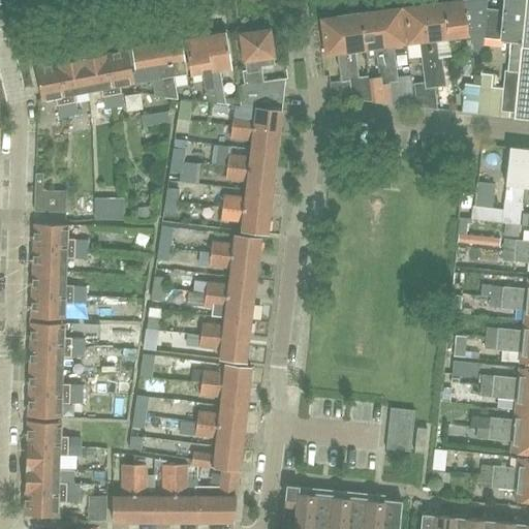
[(466,0),(443,3),(447,36),(472,33),(474,49),(483,49),(484,39),(486,10),(487,0),(466,0)]
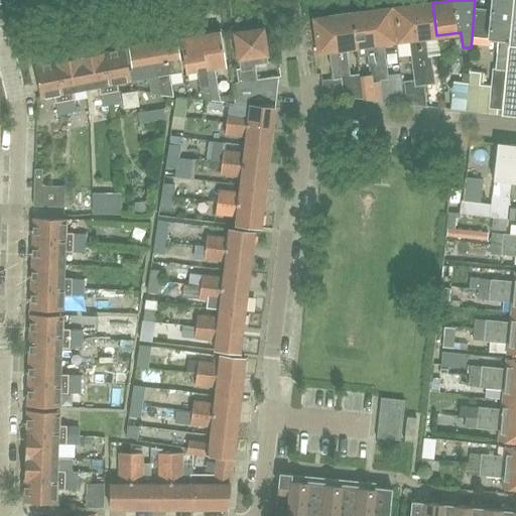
[(489,109),(502,110),(512,0),(491,0),(490,11),(474,10),(472,38),(487,38),(487,39),(498,40),(495,70),(492,69),(491,84),(468,82),(467,102),(466,111),(487,113),(489,109)]
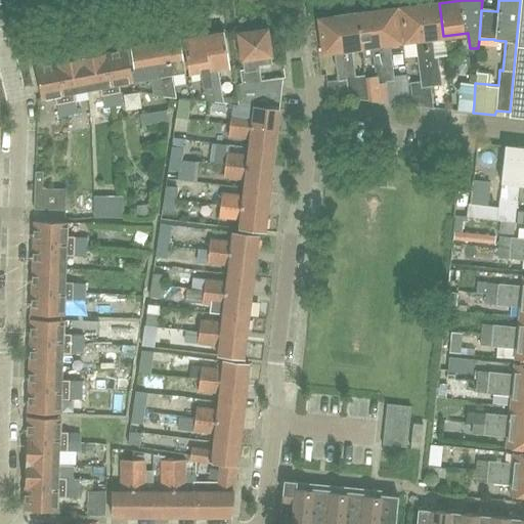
[(523,0),(520,0),(510,112),(509,118),(523,119),(523,0)]
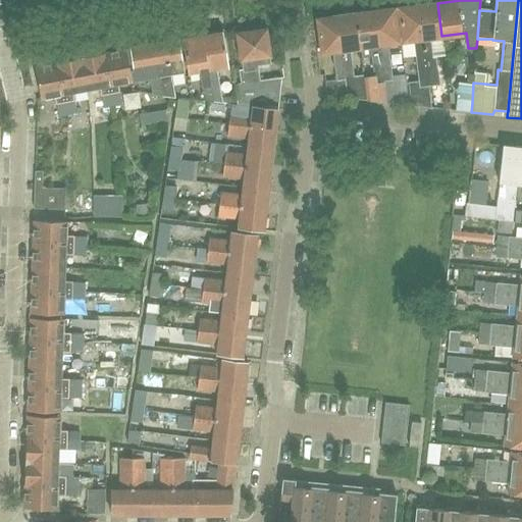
[(437,3),(418,5),(429,86),(439,85),(435,58),(433,58),(431,37),(441,36),(437,3)]
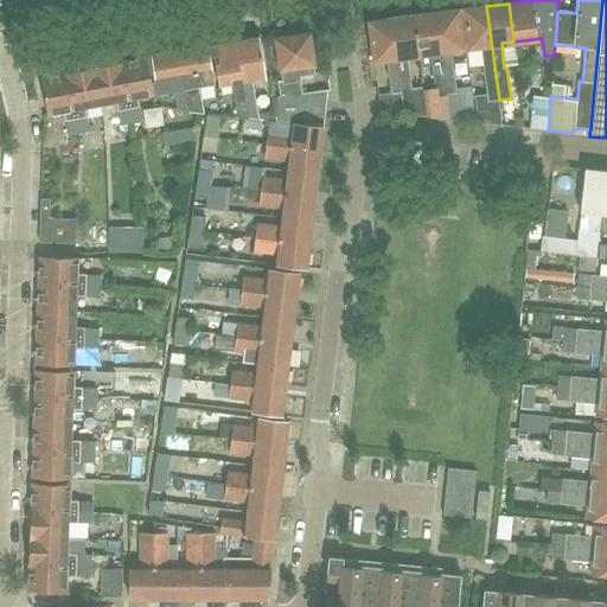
[(498,100),(499,100),(486,6),(464,10),(468,49),(480,48),(487,96),(475,97),(478,123),(502,127),(498,100)]
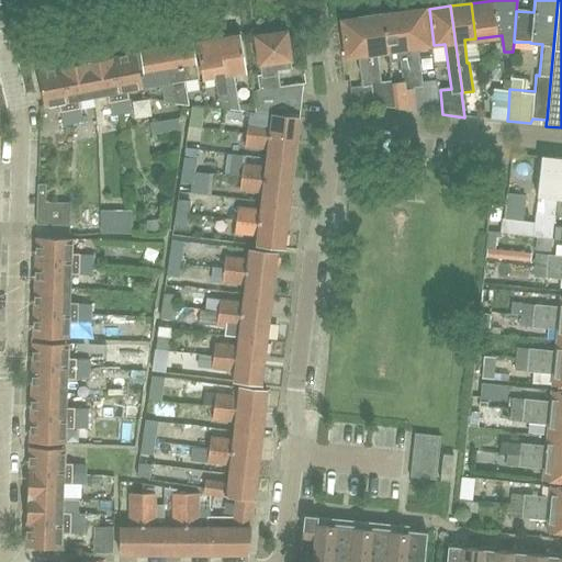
[(404,12),(413,86),(424,85),(418,47),(428,45),(424,9),(404,12)]
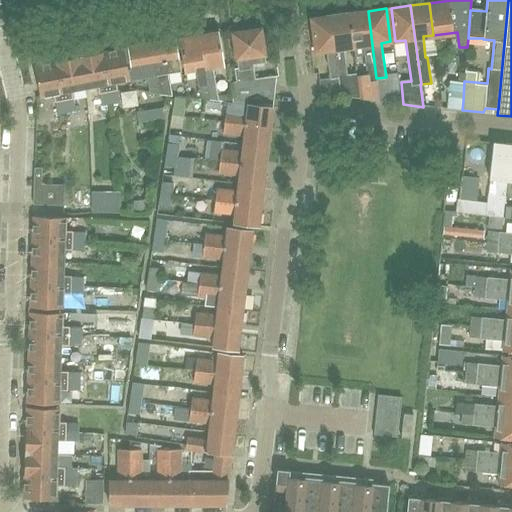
[(368,11),(349,13),(353,48),(354,55),(364,54),(367,77),(357,78),(360,99),(380,101),(376,78),(368,11)]
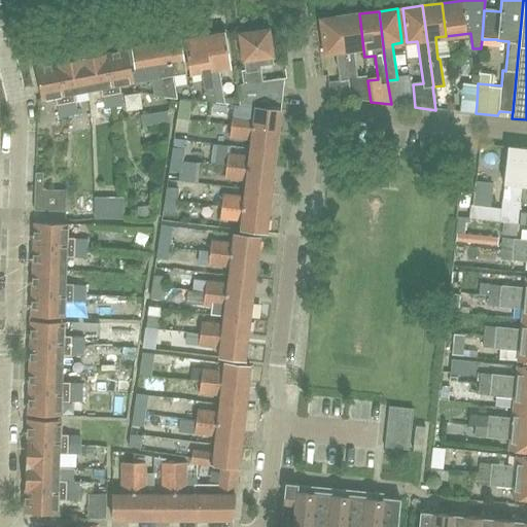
[(367,80),(367,77),(357,79),(353,50),(363,49),(359,13),(340,16),(348,78),(351,100),(371,102),(367,80)]
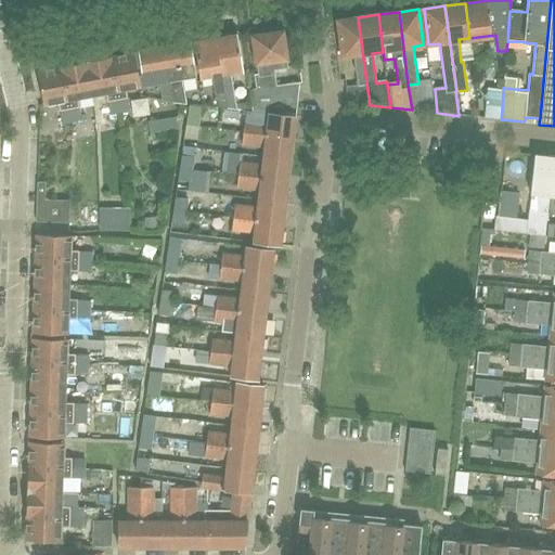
[(336,21),(341,57),(352,55),(357,85),(345,86),(348,103),(370,105),(366,82),(358,17),(336,21)]
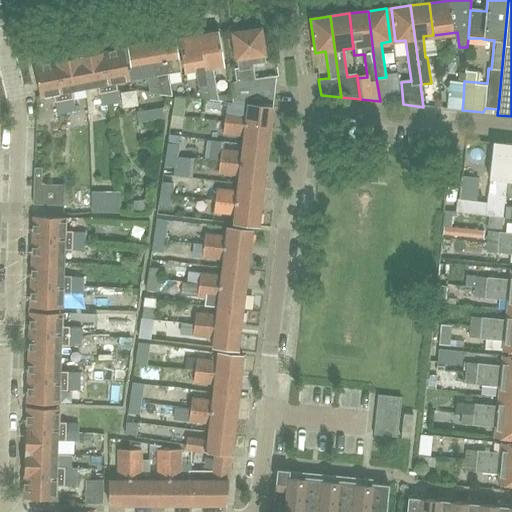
[(233,103),(247,104),(272,107),(276,76),(254,79),(251,64),(264,62),(259,30),(256,31),(255,26),(244,28),(244,32),(233,34),(238,69),(235,70),(237,82),(231,82),(233,103)]
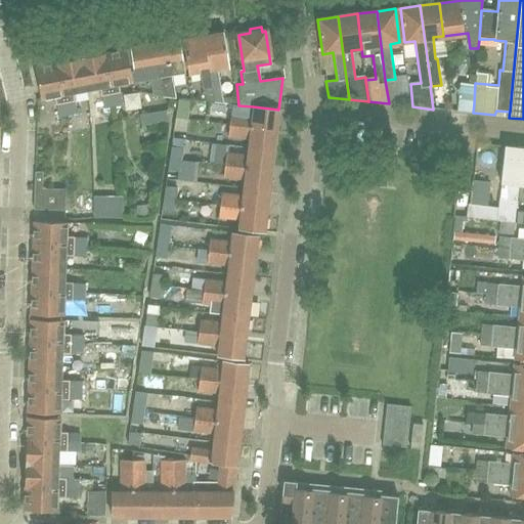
[(211,87),(213,102),(222,103),(217,71),(217,70),(228,68),(222,34),(203,37),(209,72),(211,87)]
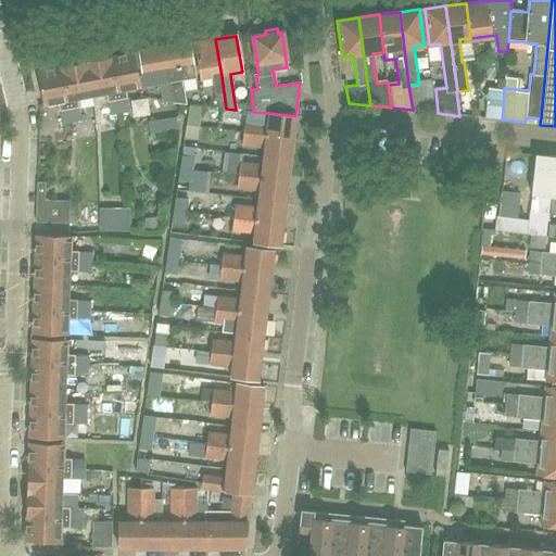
[(217,108),(226,109),(224,92),(222,76),(215,39),(194,42),(201,79),(212,77),(217,108)]
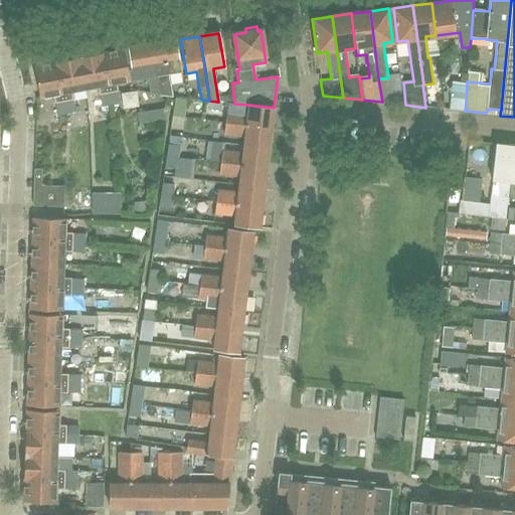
[(174,40),(151,44),(159,95),(172,97),(168,74),(168,72),(180,70),(174,40)]
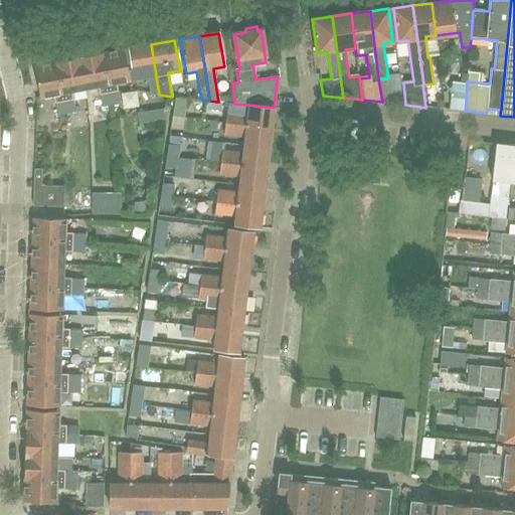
[(151,44),(129,47),(132,69),(128,69),(130,80),(148,76),(151,94),(159,95),(151,44)]
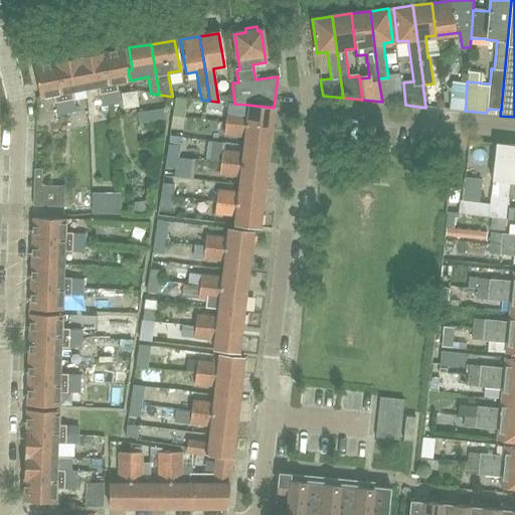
[(130,80),(128,69),(124,48),(101,53),(111,106),(120,104),(117,83),(130,81),(130,80)]
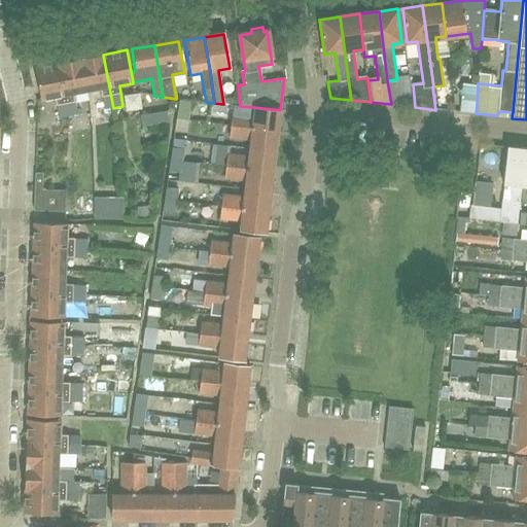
[(103,55),(80,59),(86,92),(101,90),(102,97),(105,109),(113,108),(103,55)]
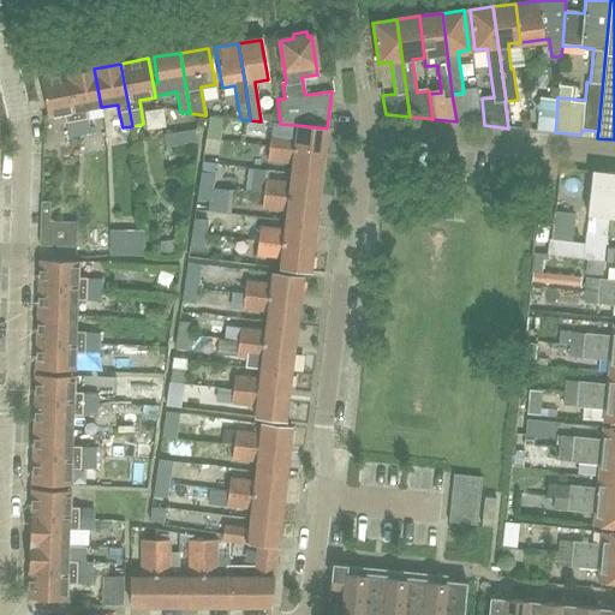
[(94,69),(69,73),(79,135),(90,132),(87,111),(101,107),(94,69)]
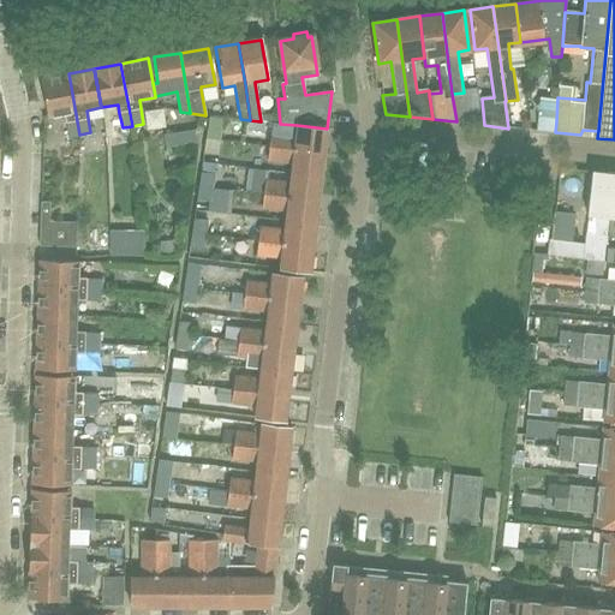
[(69,73),(42,78),(41,78),(48,118),(65,114),(69,137),(79,135),(69,73)]
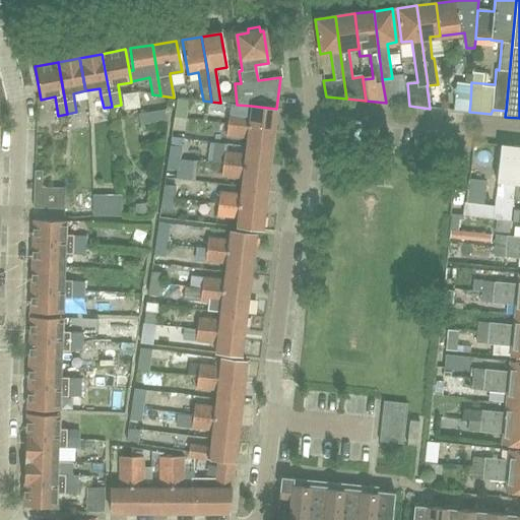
[(226,104),(225,109),(230,110),(230,112),(228,124),(274,129),(274,125),(276,109),(251,106),(237,105),(226,104)]
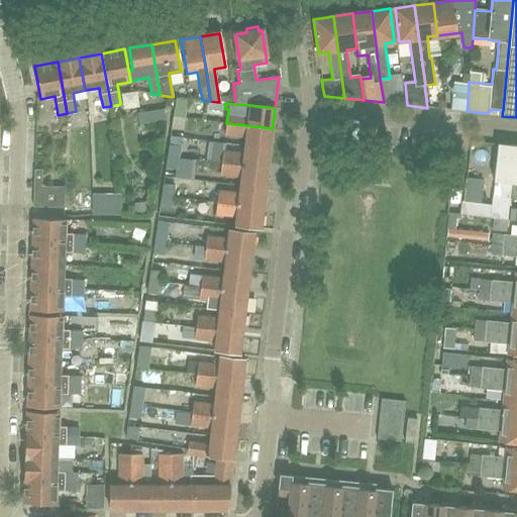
[(175,106),(173,117),(185,118),(186,108),(175,106)]
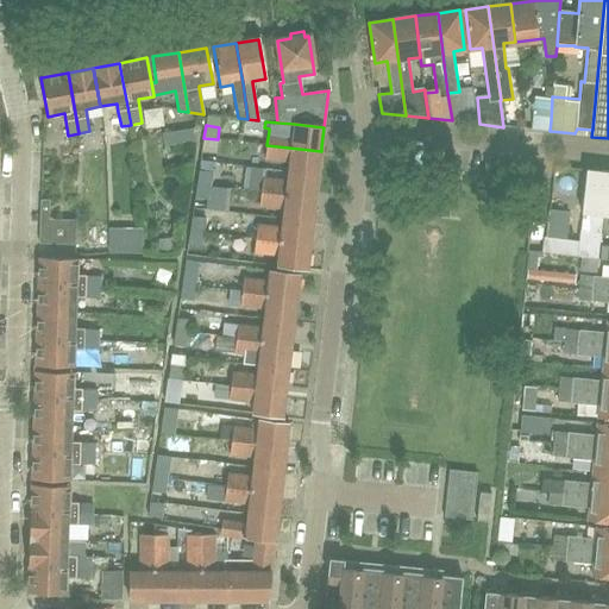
[(163,148),(194,143),(192,130),(161,135),(163,148)]
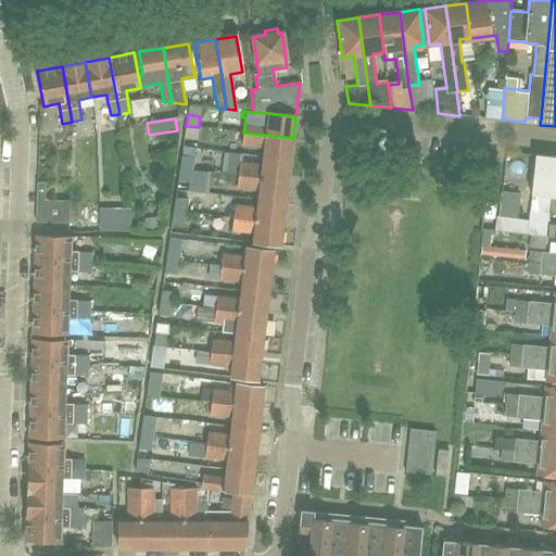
[(199,127),(186,126),(185,138),(197,140),(199,127)]
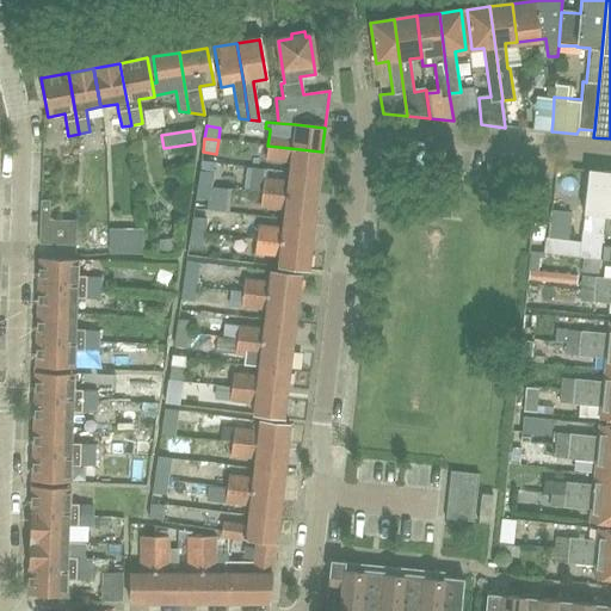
[(319,176),(322,152),(267,146),(266,160),(291,164),(290,172),(319,176)]
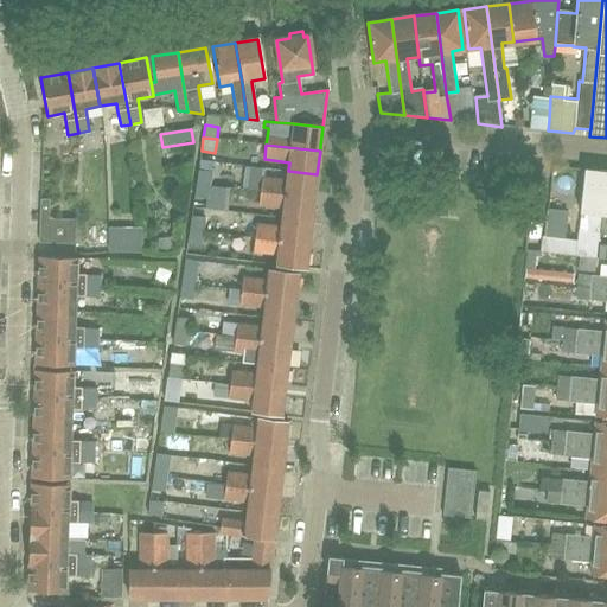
[(601,215),(606,171),(586,168),(575,256),(596,259),(601,215)]
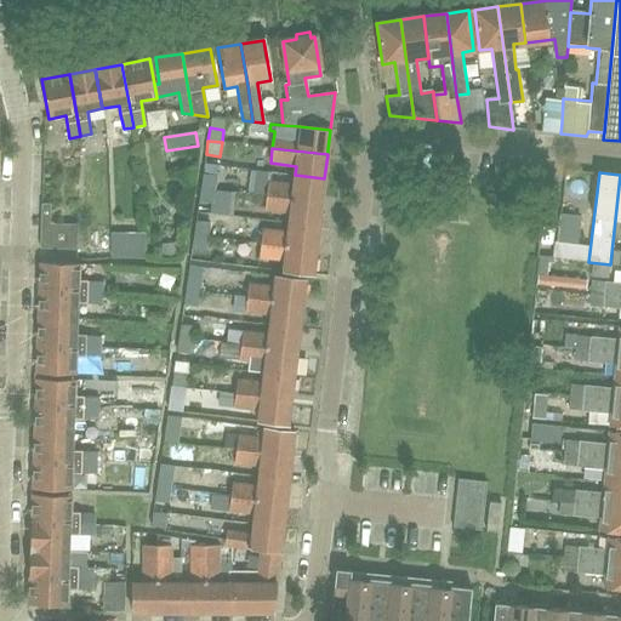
[(203,175),(201,188),(215,191),(216,177),(203,175)]
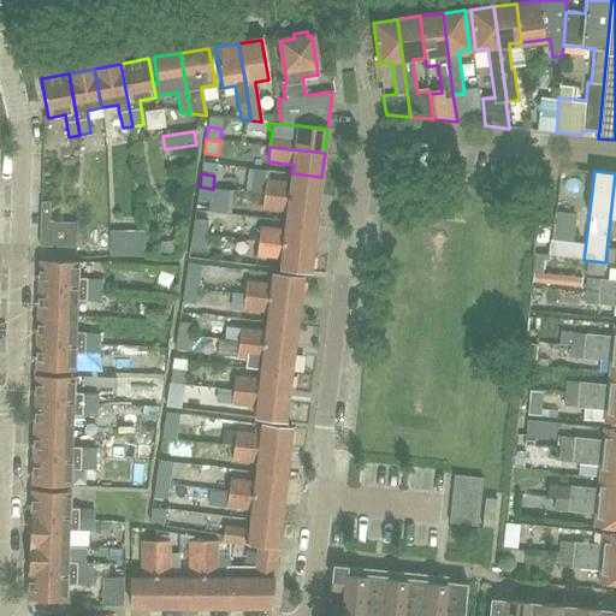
[(319,201),(321,177),(292,173),(291,183),(266,179),(265,194),(319,201)]
